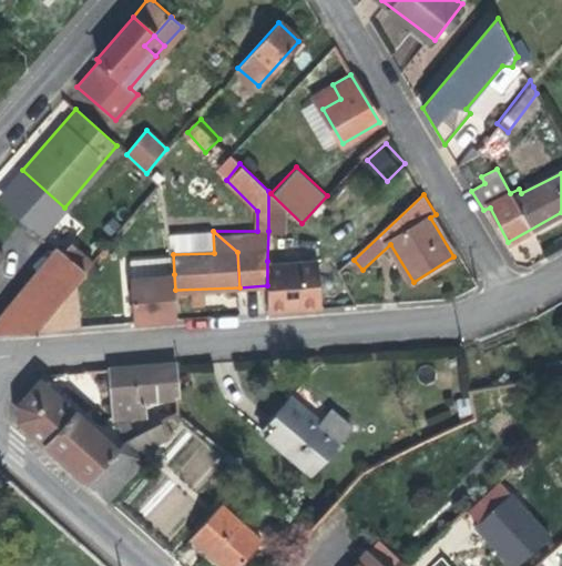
[(80,233),(71,242),(82,252),(91,242),(80,233)]
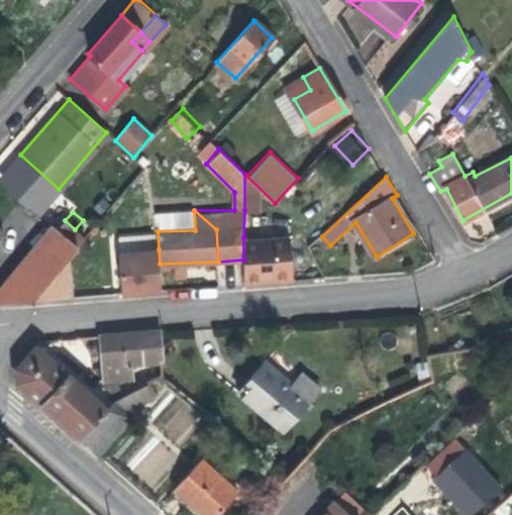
[(59,215),(0,282),(0,302),(32,300),(67,260),(46,242),(65,220),(59,215)]
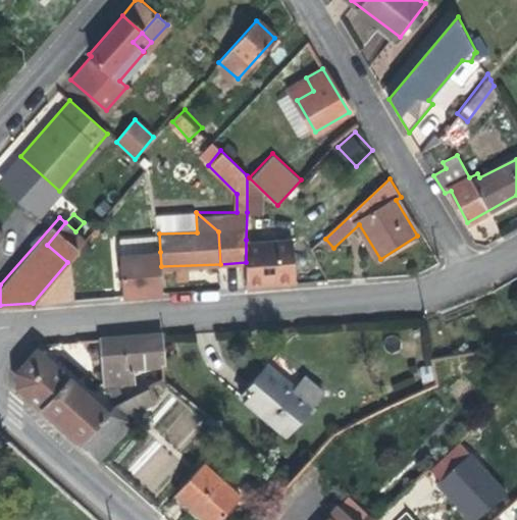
[(65,222),(47,245),(67,262),(87,241),(75,231),(65,222)]
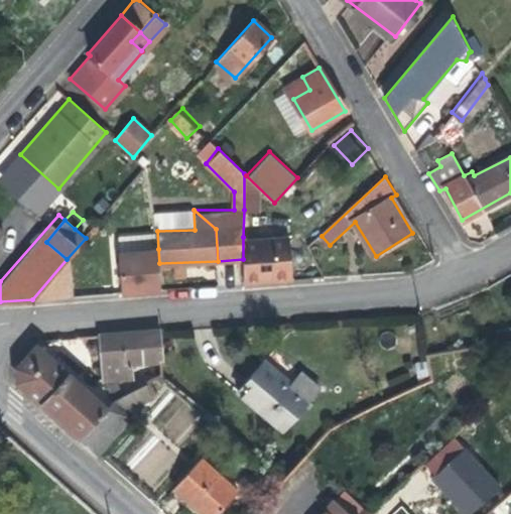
[(83,220),(75,229),(86,238),(93,229),(83,220)]
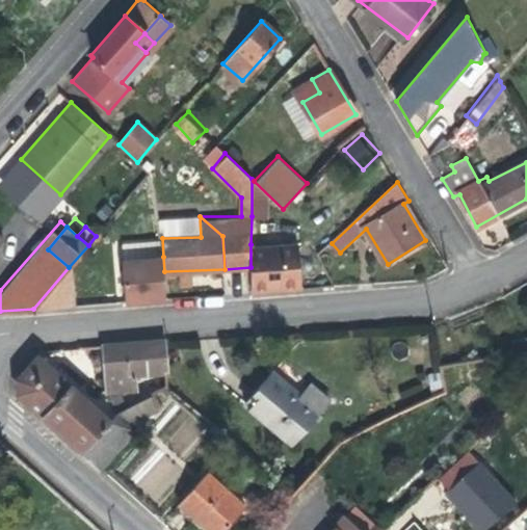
[(251,267),(249,292),(301,288),(301,244),(251,244),(251,267)]
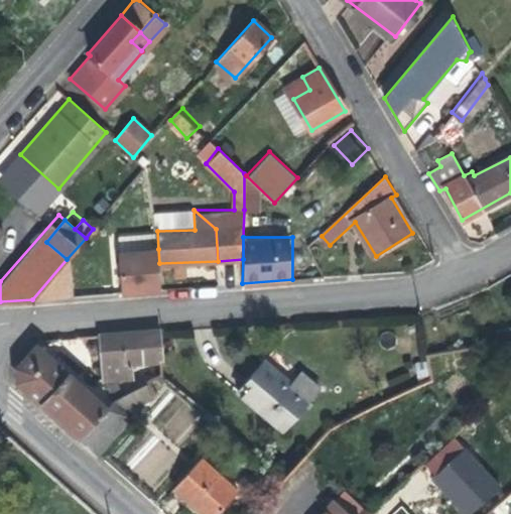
[(159,263),(158,249),(119,252),(122,292),(160,289),(159,263)]
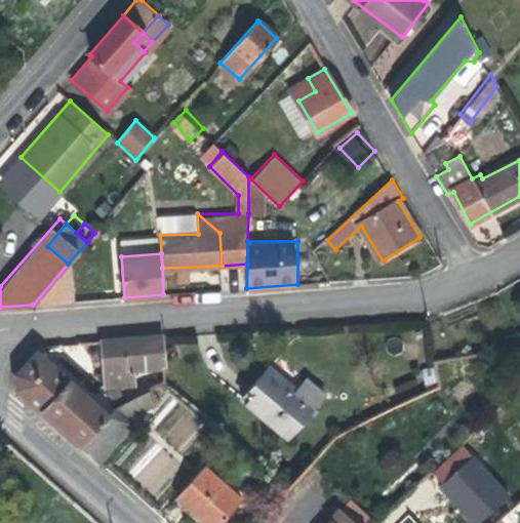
[(519,335),(507,337),(509,349),(519,347),(519,335)]
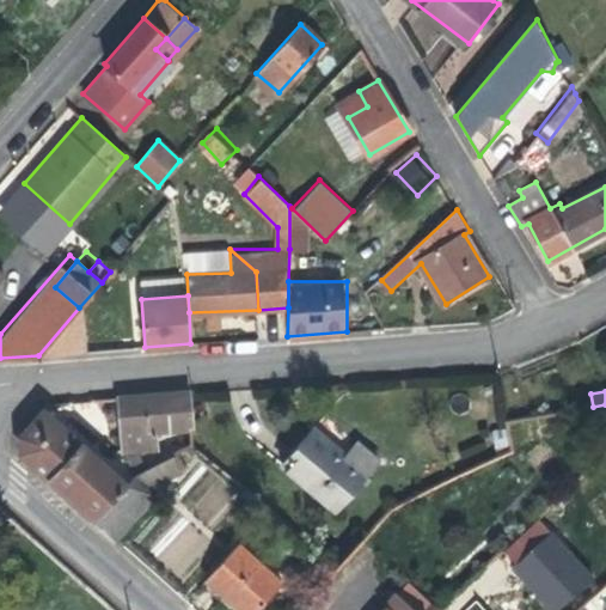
[(189,395),(164,396),(166,433),(190,431),(189,395)]
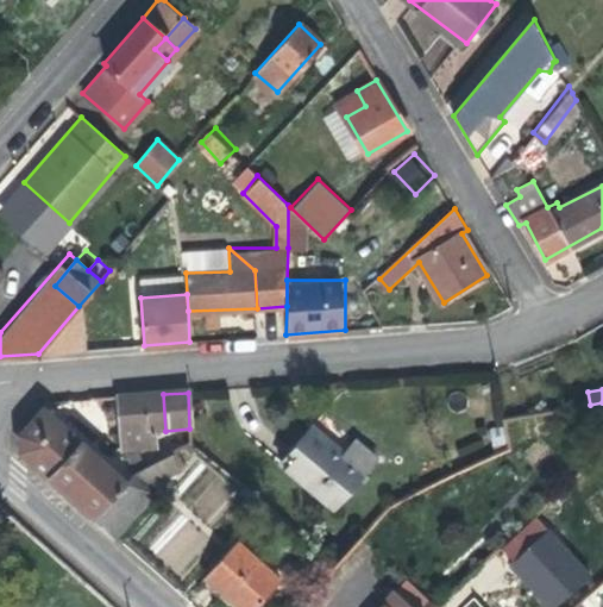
[(163,394),(118,398),(121,451),(155,450),(154,432),(165,431),(163,394)]
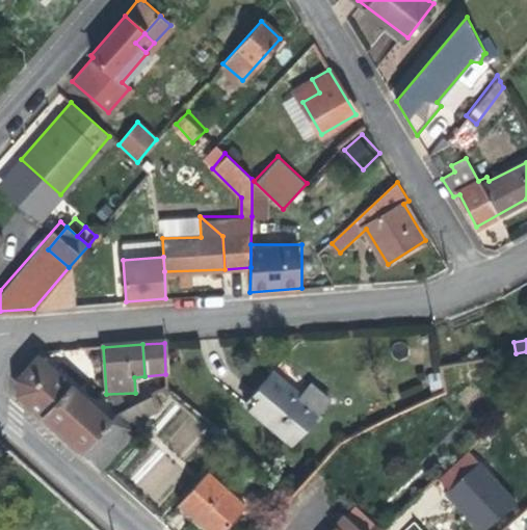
[(36,356),(18,377),(18,394),(83,452),(110,421),(76,391),(80,387),(63,371),(59,375),(36,356)]
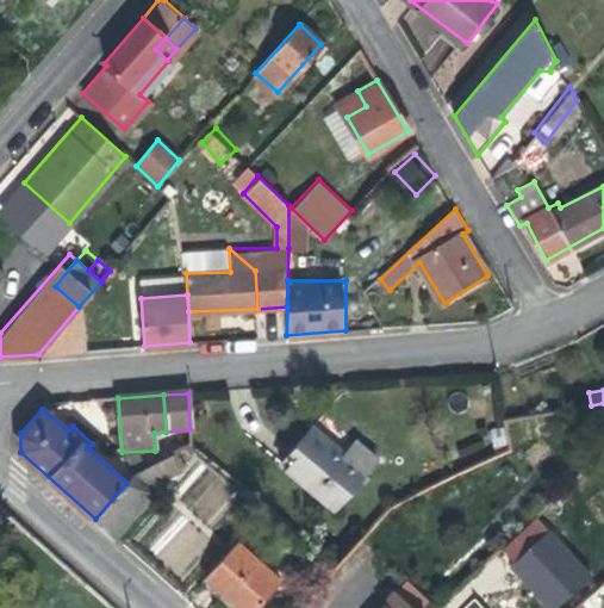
[(309,430),(279,467),(331,512),(374,460),(352,442),(340,457),(309,430)]
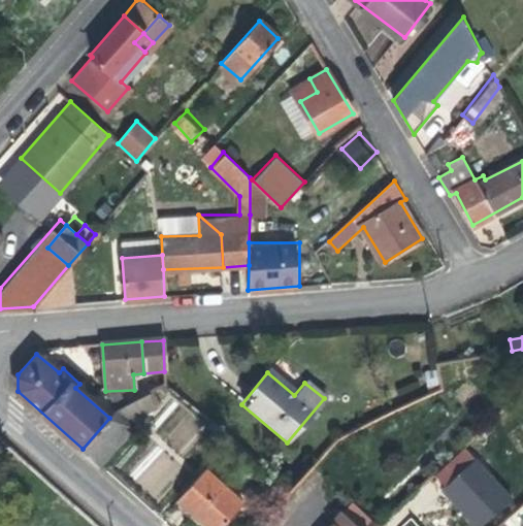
[(148,396),(116,412),(130,425),(156,412),(148,396)]
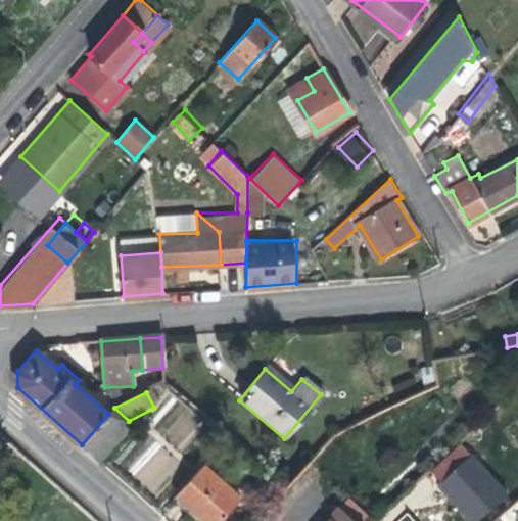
[(191,443),(204,412),(175,398),(160,431),(191,443)]
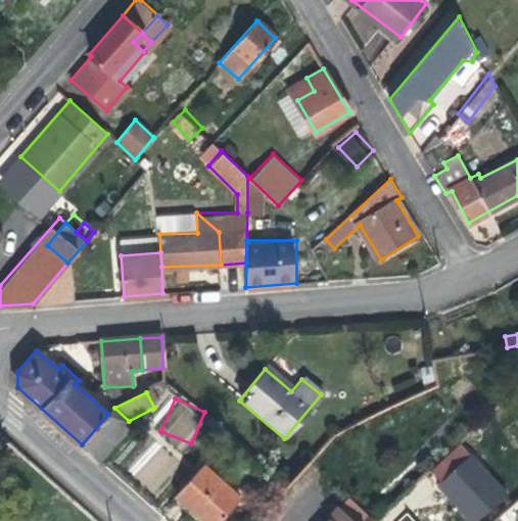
[(108,414),(82,444),(99,461),(133,424),(129,421),(114,408),(108,414)]
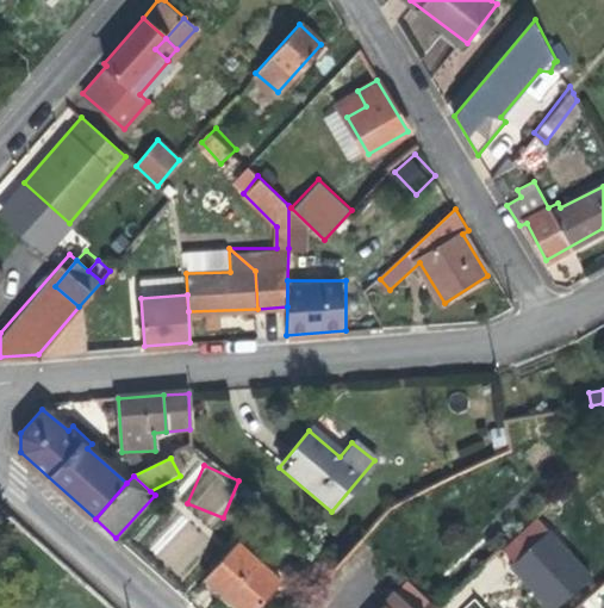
[(545,514),(504,548),(554,607),(561,607),(599,576),(545,514)]
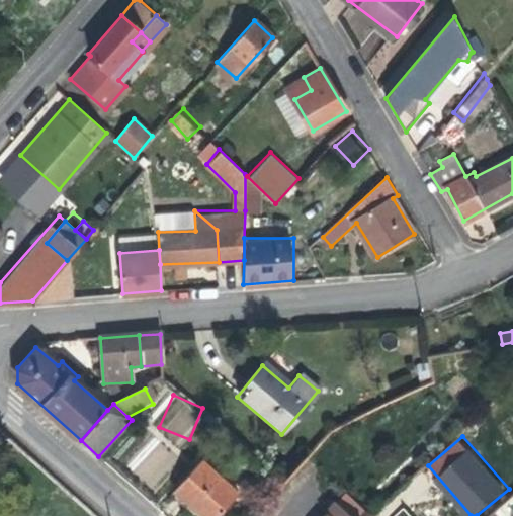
[(133,458),(150,480),(176,459),(159,437),(133,458)]
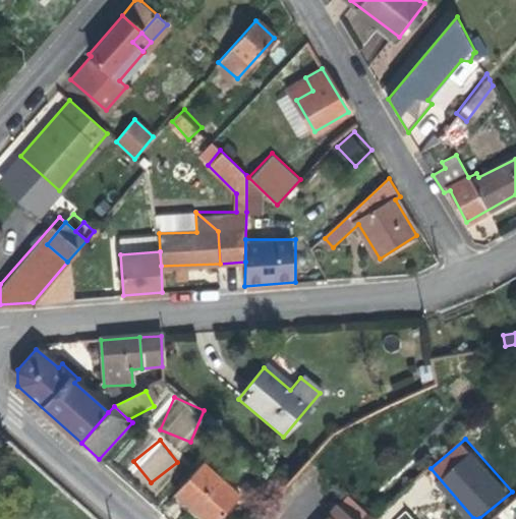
[(199,460),(171,492),(202,518),(212,518),(236,493),(199,460)]
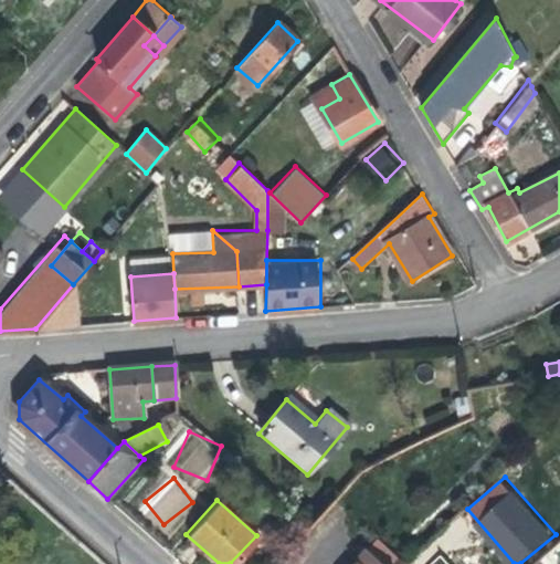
[(403,563),(405,562),(394,552),(383,563),(366,547),(350,563),(403,563)]
